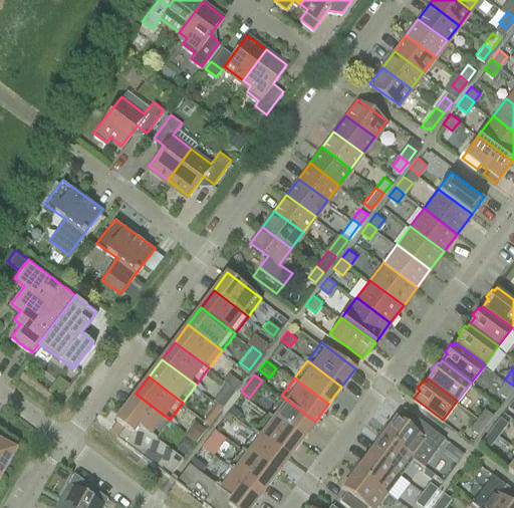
[(513,386),(505,379),(497,390),(506,396),(513,386)]
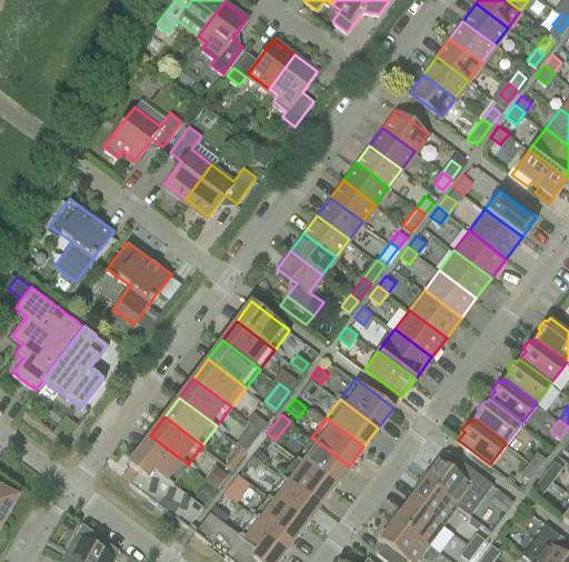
[(251,441),(241,433),(237,440),(246,448),(251,441)]
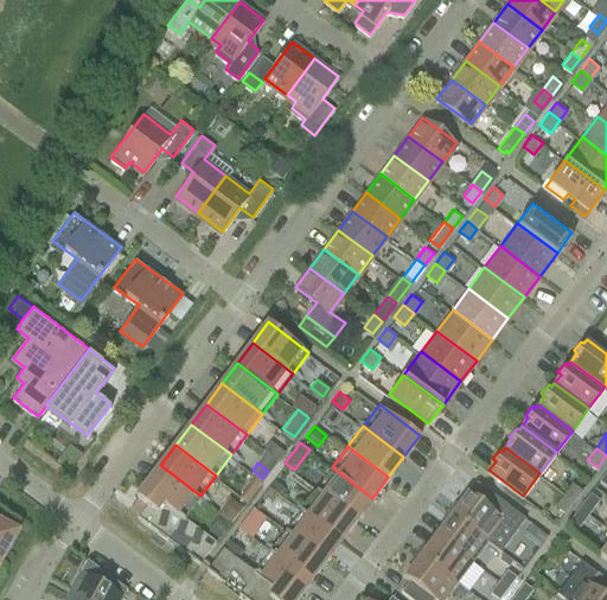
[(200,496),(160,465),(145,486),(185,516),(200,496)]
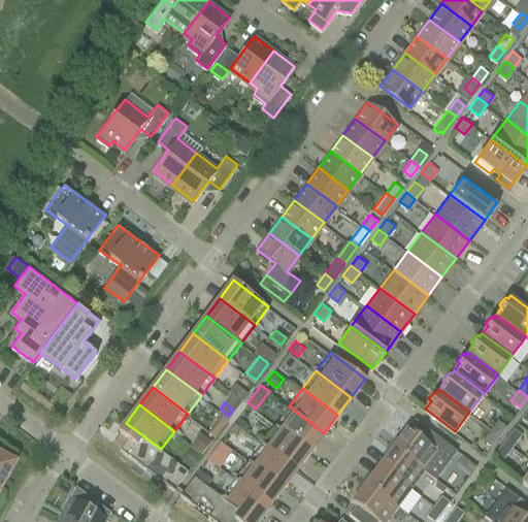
[(289,406),(275,424),(310,451),(324,433),(289,406)]
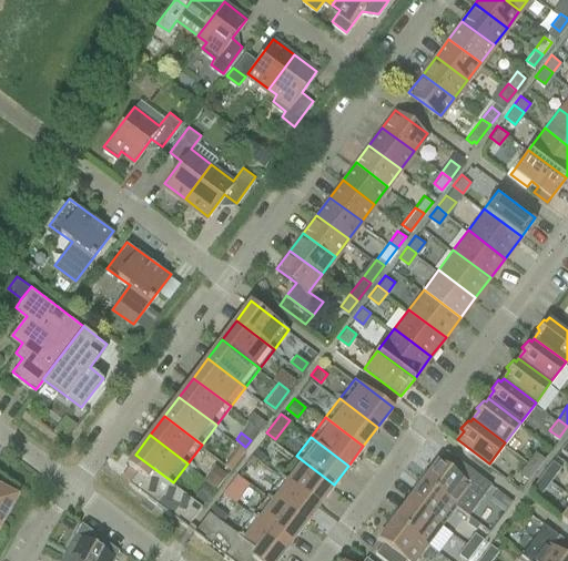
[(240,442),(225,461),(231,467),(245,447),(240,442)]
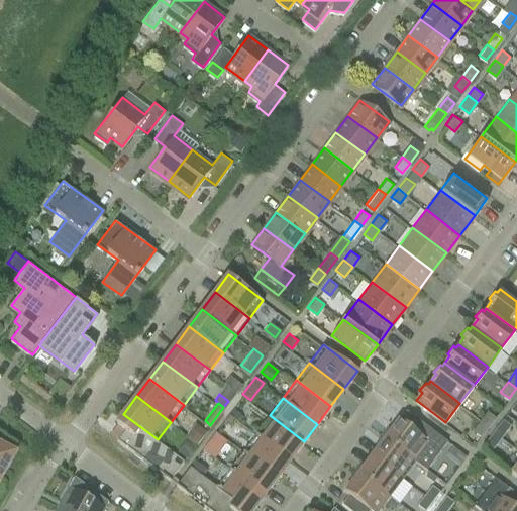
[(233,406),(229,411),(238,418),(242,413),(233,406)]
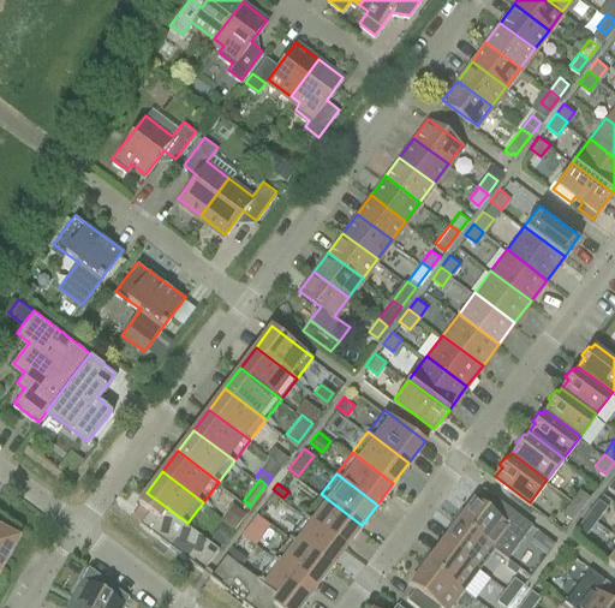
[(580,486),(571,498),(580,505),(590,494),(580,486)]
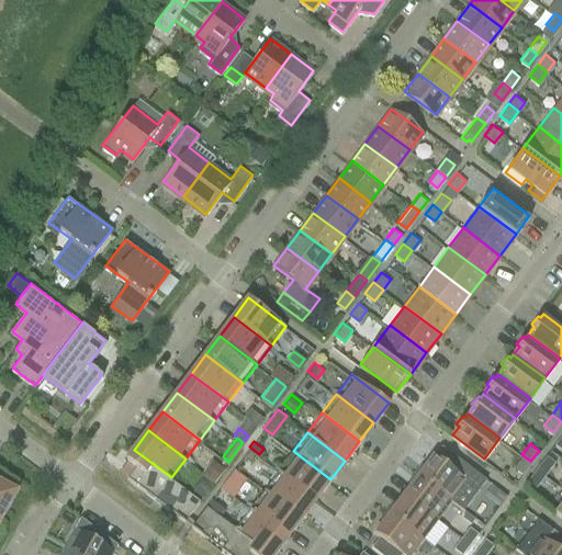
[(434,453),(418,473),(452,498),(467,478),(474,484),(483,473),(445,445),(437,455),(434,453)]
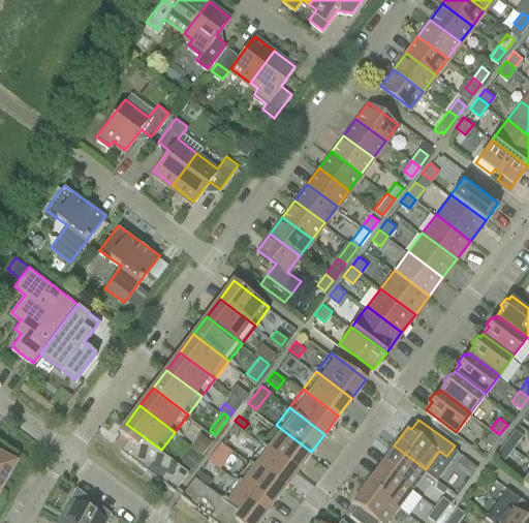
[(234,422),(229,428),(236,434),(241,427),(234,422)]
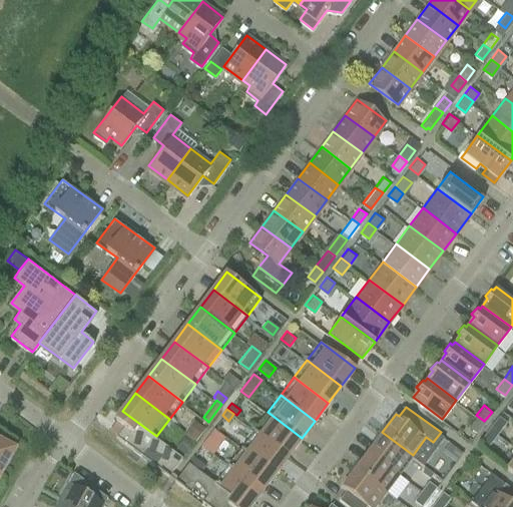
[(156,436),(122,411),(116,418),(117,419),(110,430),(116,435),(169,474),(183,456),(156,436)]
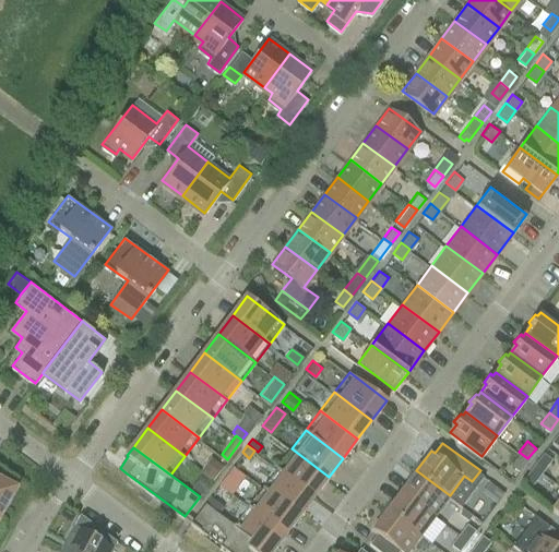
[(329,477),(292,448),(277,467),(314,495),(329,477)]
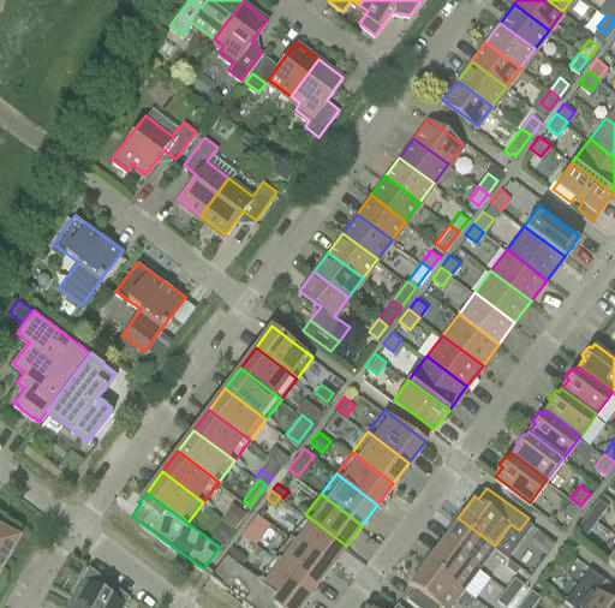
[(587,511),(597,518),(608,504),(598,496),(587,511)]
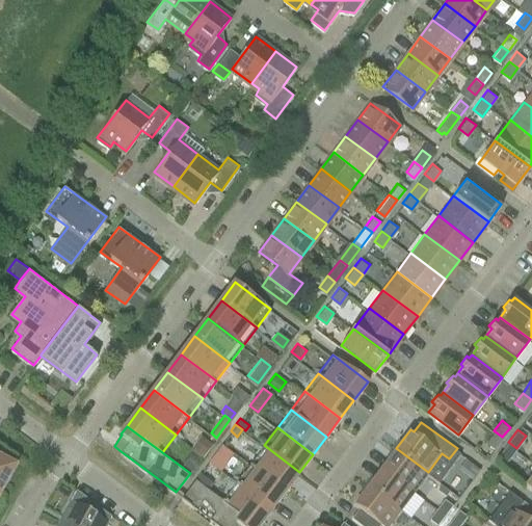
[(502,437),(494,430),(486,441),(495,447),(502,437)]
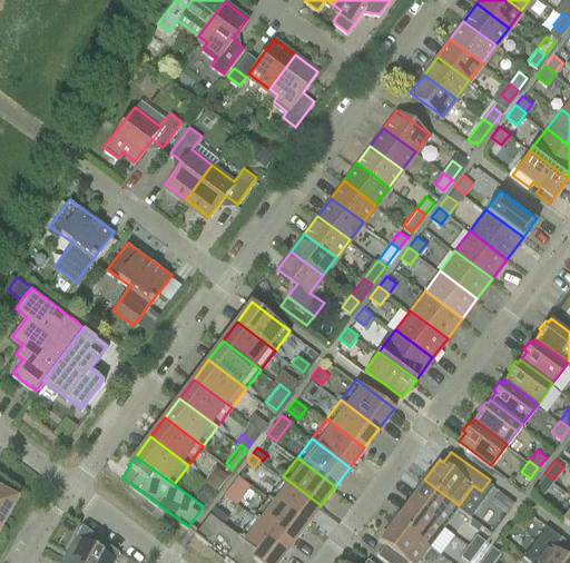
[(205,476),(218,486),(228,472),(216,463),(205,476)]
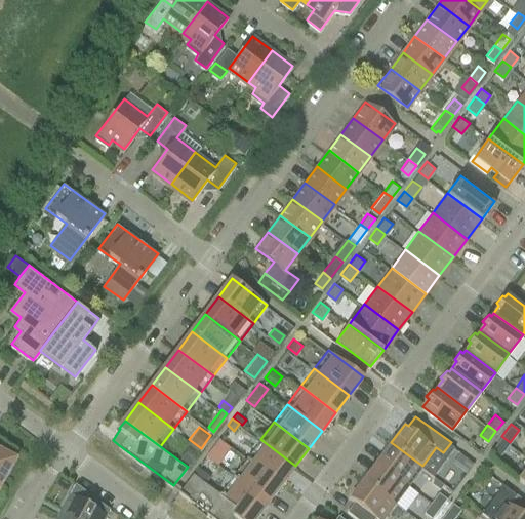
[(231,443),(218,435),(207,452),(219,461),(231,443)]
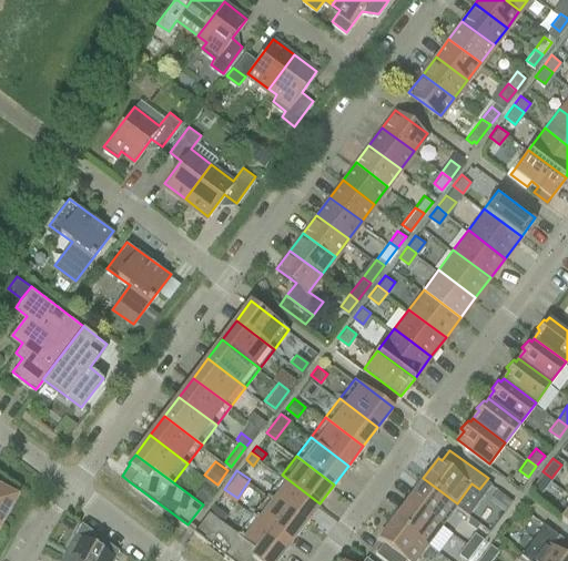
[(551,478),(543,471),(533,485),(540,491),(551,478)]
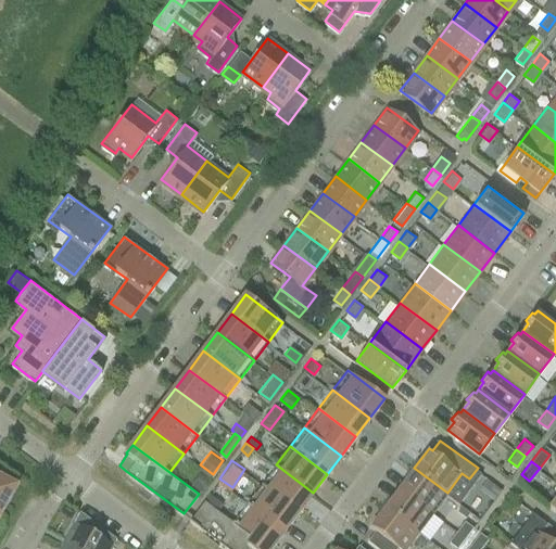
[(276,464),(262,484),(299,511),(313,493),(276,464)]
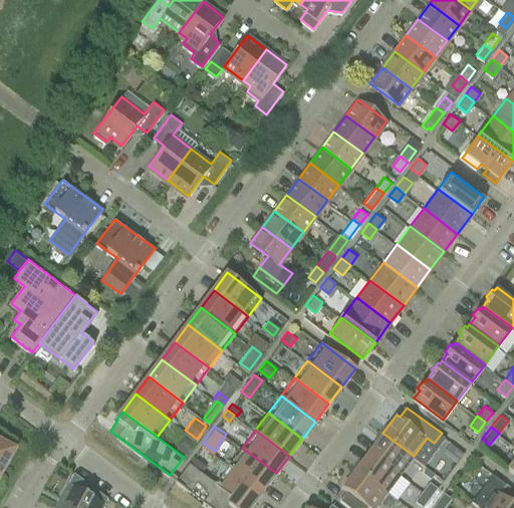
[(382,433),(369,450),(401,473),(414,456),(382,433)]
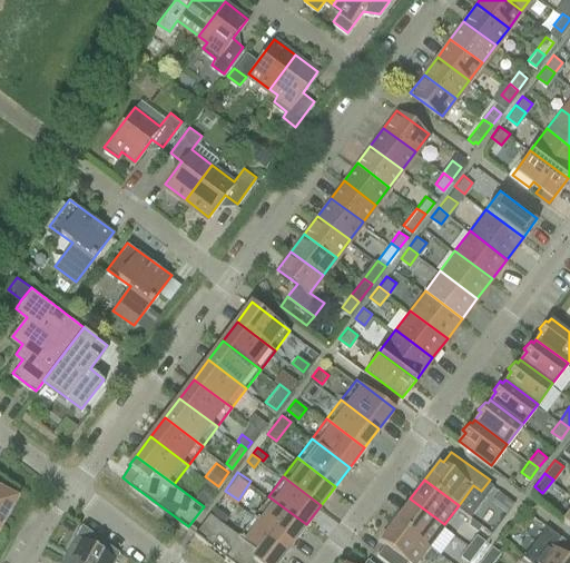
[(196,494),(207,502),(216,489),(206,481),(196,494)]
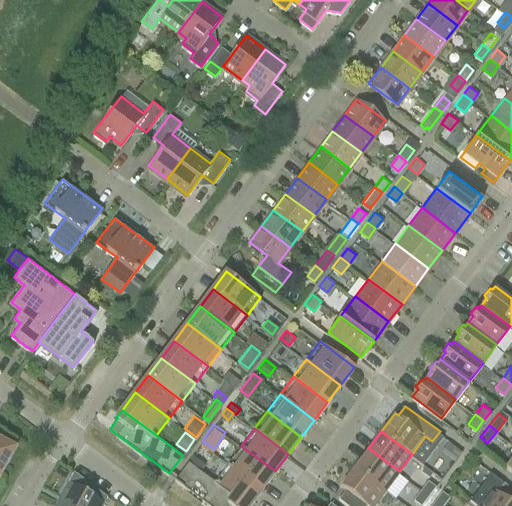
[(0,466),(12,445),(0,438),(0,466)]
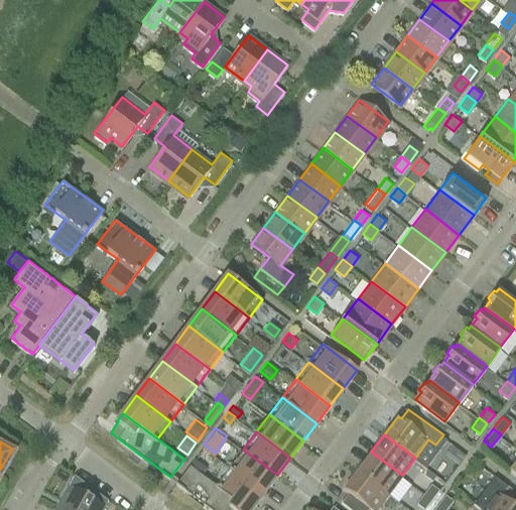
[(277,475),(243,450),(230,467),(264,492),(277,475)]
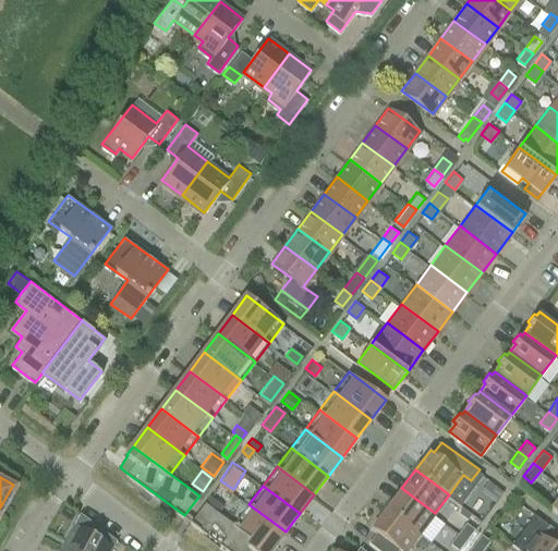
[(401,488),(387,506),(421,533),(435,513),(401,488)]
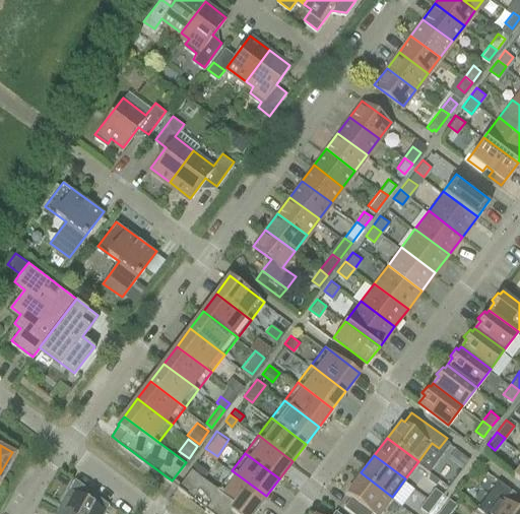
[(192,467),(203,475),(208,469),(196,460),(191,466),(192,467)]
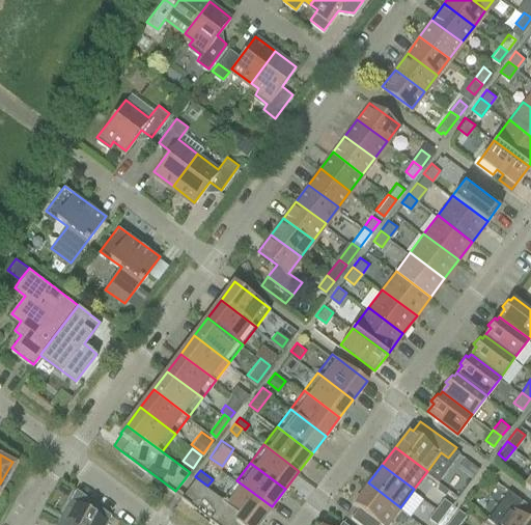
[(223,497),(207,486),(196,477),(182,496),(196,506),(204,496),(215,509),(210,517),(220,524),(258,524),(223,498),(223,497)]
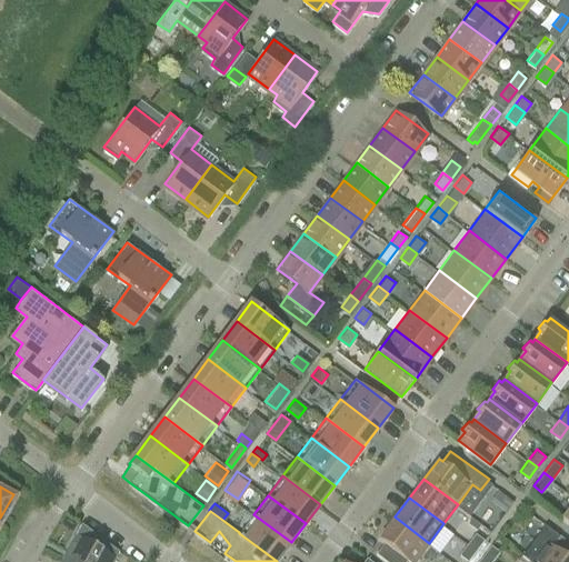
[(240,533),(239,532),(239,533),(277,561),(291,542),(253,514),(240,533)]
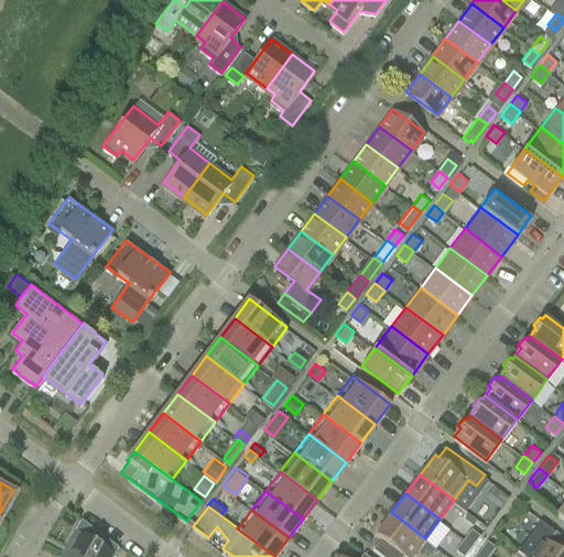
[(381,536),(373,547),(387,556),(402,556),(404,554),(409,556),(410,556),(425,538),(391,512),(377,532),(381,536)]
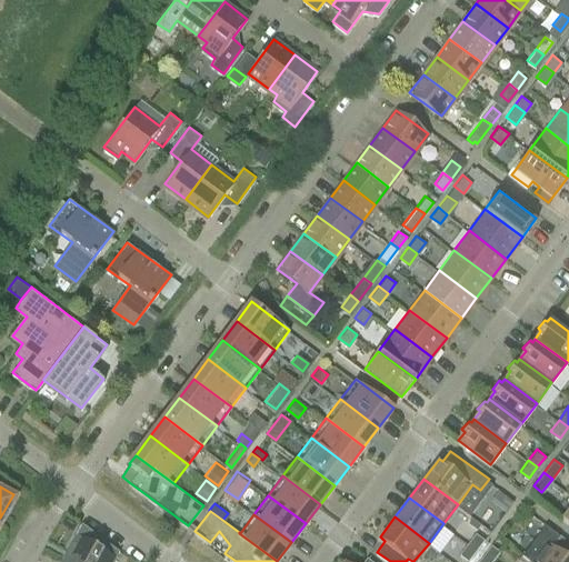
[(81,521),(63,555),(75,561),(111,561),(119,549),(81,521)]
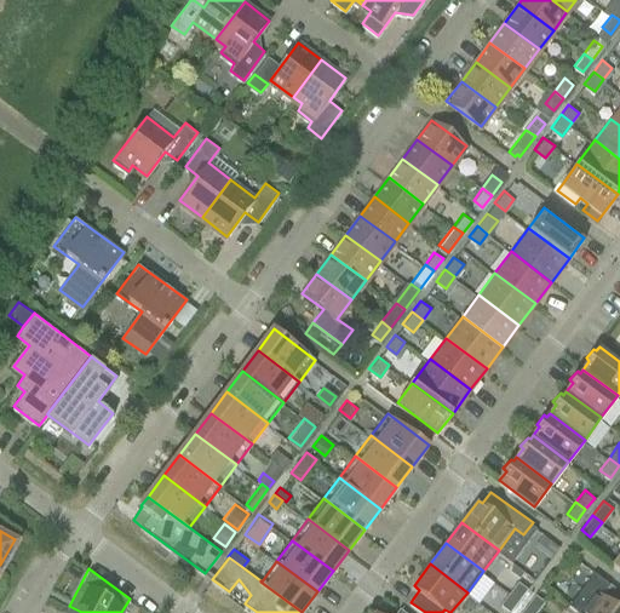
[(619,612),(619,588),(595,569),(569,603),(579,611),(581,612),(619,612)]
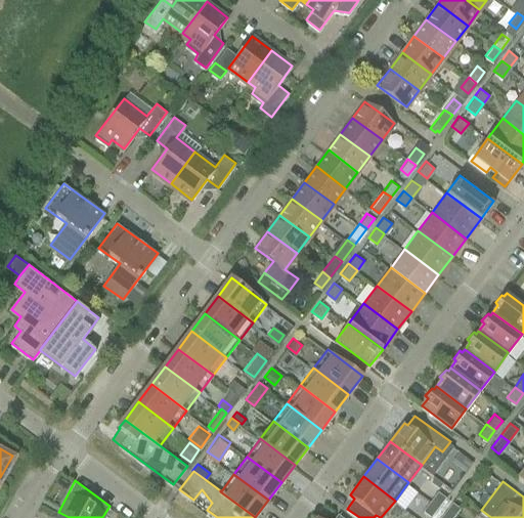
[(431,500),(438,506),(445,495),(438,489),(431,500)]
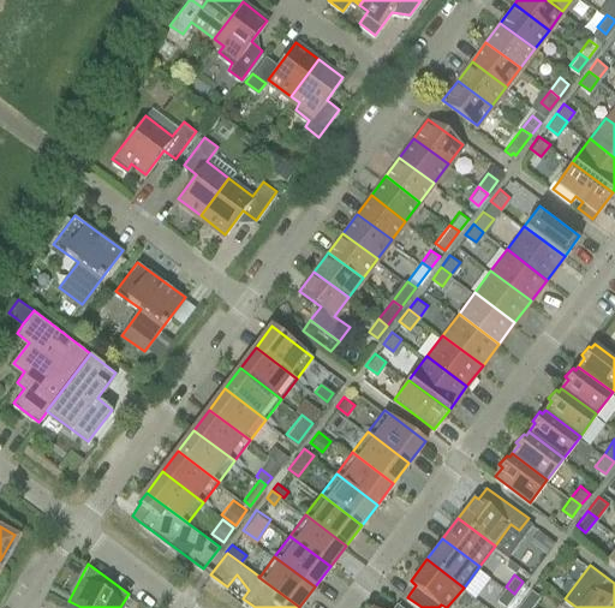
[(514,594),(506,586),(497,597),(506,604),(514,594)]
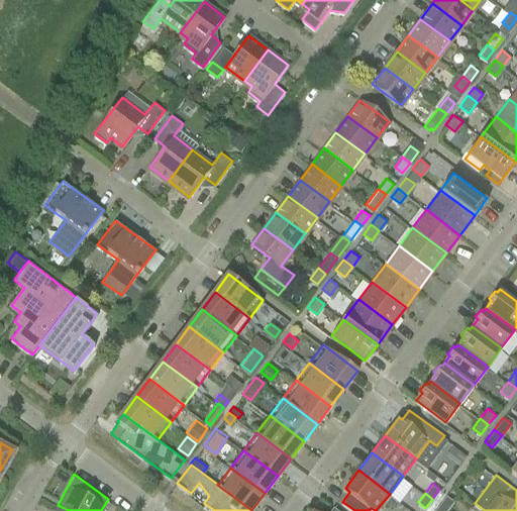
[(446,494),(438,503),(446,509),(453,499),(446,494)]
